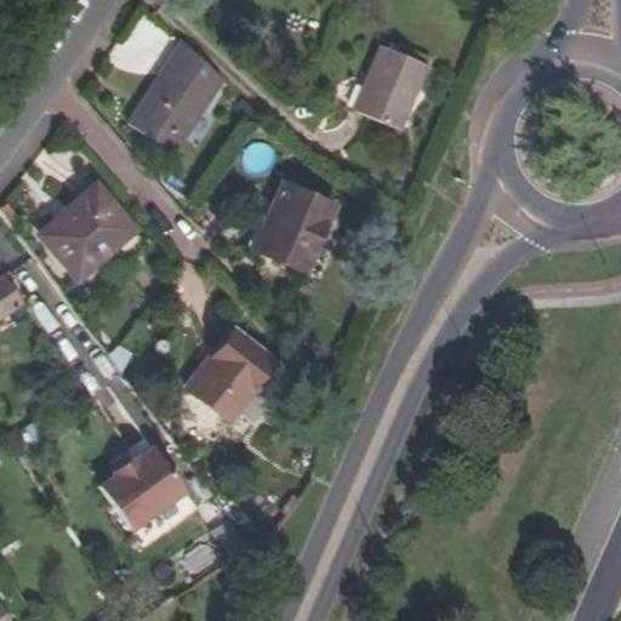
[(161,81),(141,112),(136,109),(126,124),(172,154),(221,80),(181,43),(157,79),(161,81)]
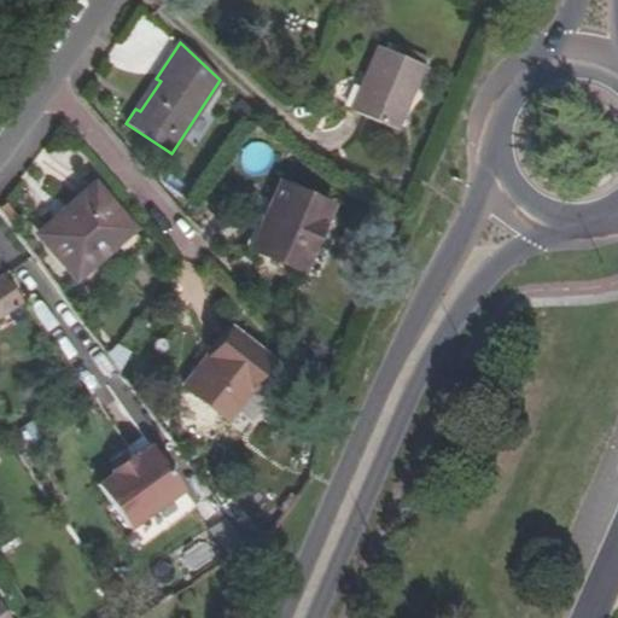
[(350,109),(397,129),(425,65),(377,45),(350,109)]
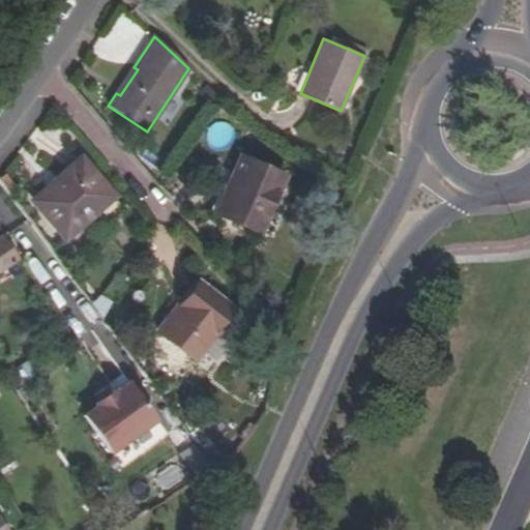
[(120,95),(138,69),(134,67),(116,93),(120,95)]
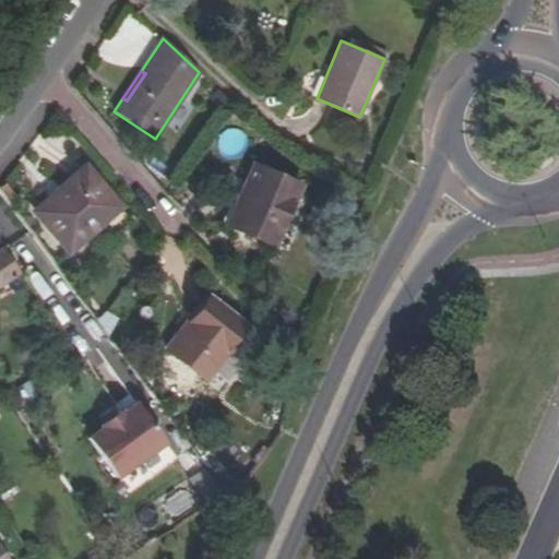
[(227,225),(274,246),(300,186),(253,165),(227,225)]
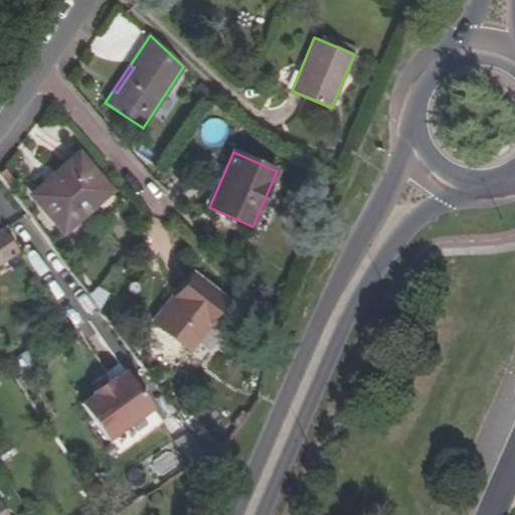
[(31,194),(63,231),(110,190),(78,153),(31,194)]
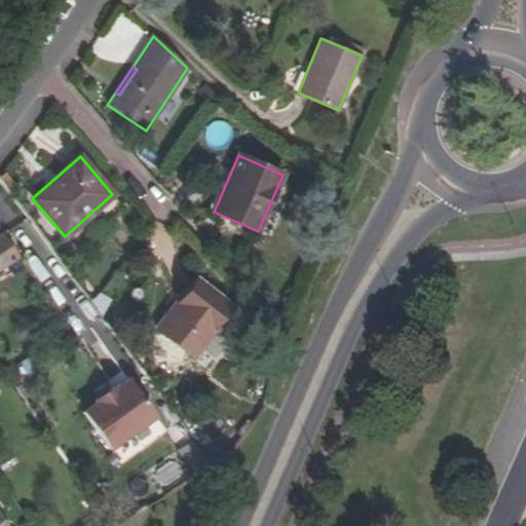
[(0,233),(0,270),(19,258),(2,233),(0,233)]
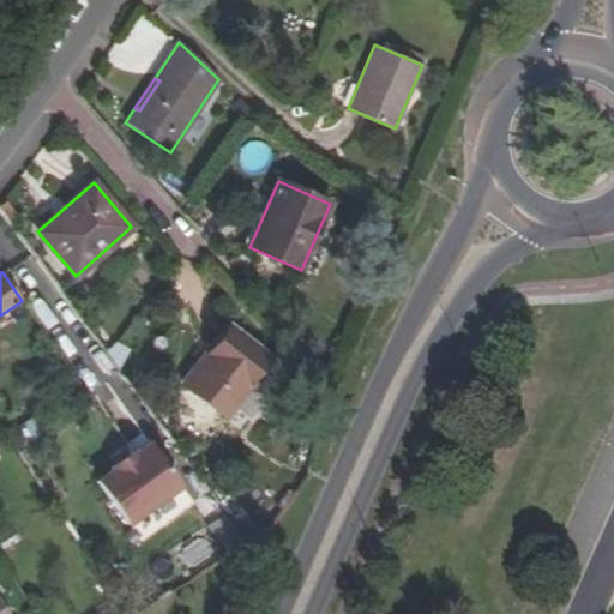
[(252,417),(283,375),(264,361),(270,354),(232,325),(184,386),(228,419),(236,407),(252,417)]
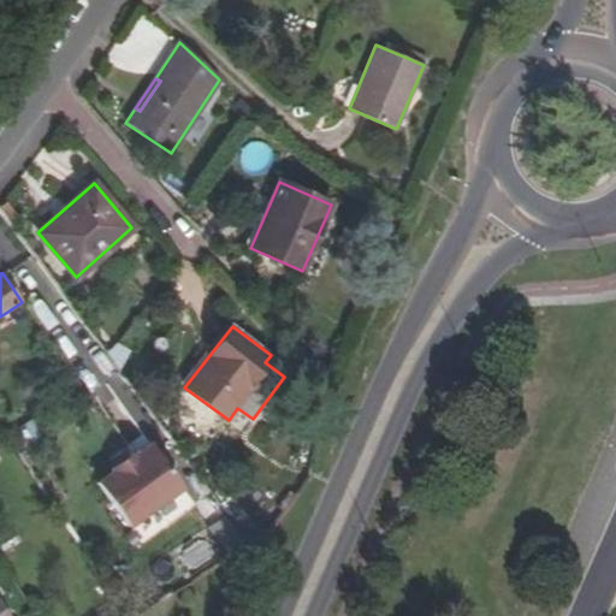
[(34,419),(12,428),(21,446),(42,436),(34,419)]
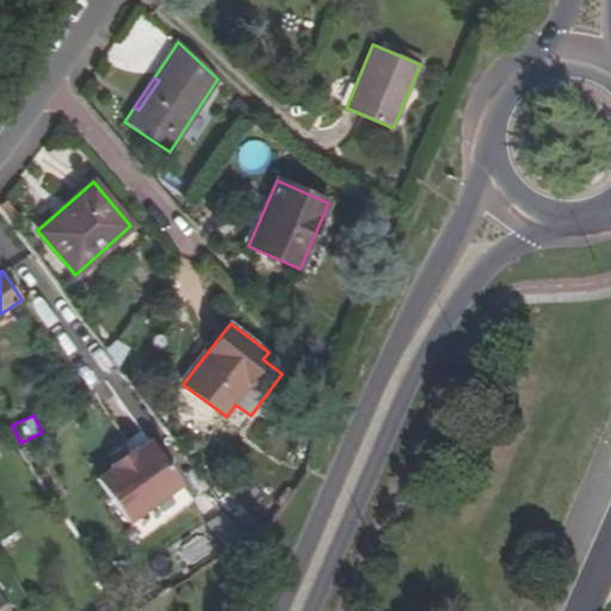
[(133,492),(118,503),(150,547),(203,507),(171,464),(155,475),(154,473),(149,476),(136,486),(131,489),(133,492)]
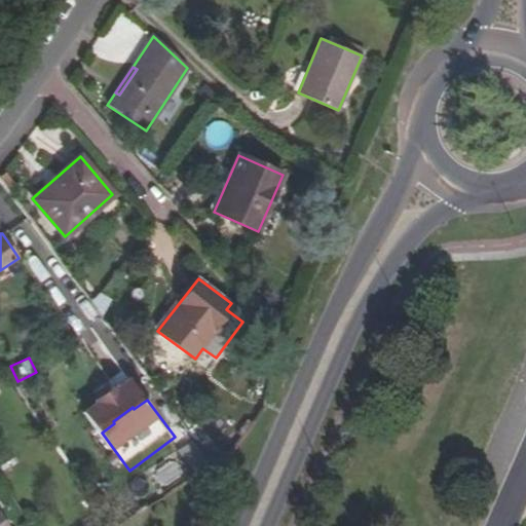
[(112,412),(117,418),(128,410),(124,404),(112,412)]
